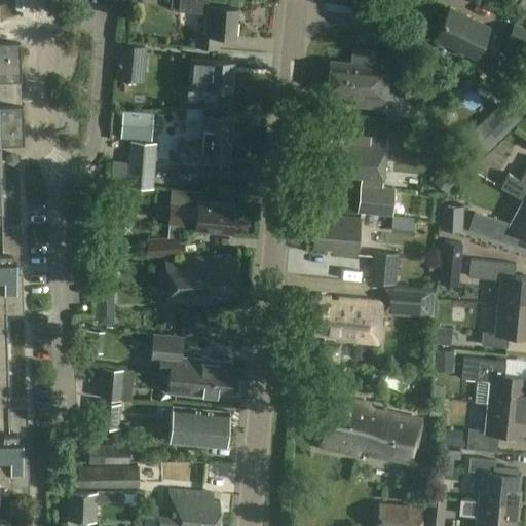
[(209,0),(179,0),(179,11),(200,13),(200,19),(205,19),(204,33),(196,32),(195,48),(218,50),(219,36),(235,37),(237,8),(213,6),(213,8),(208,7),(209,0)]
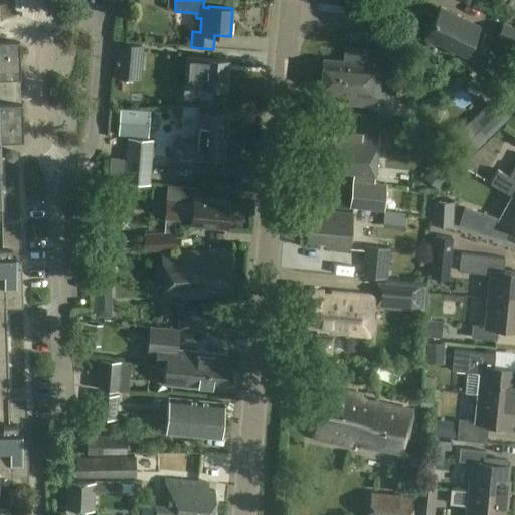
[(480,28),(441,9),(426,38),(467,57),(480,28)]
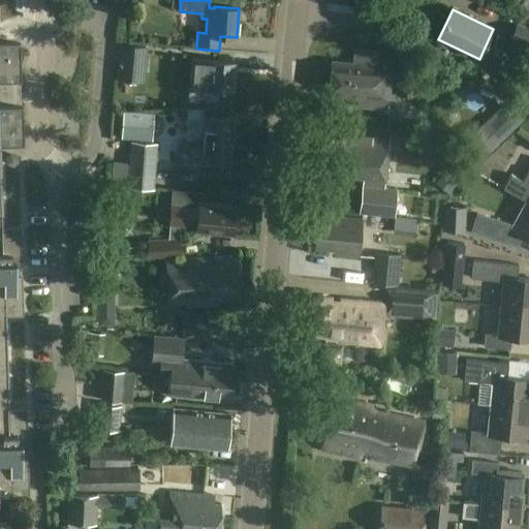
[(528,31),(517,26),(510,39),(528,48),(528,31)]
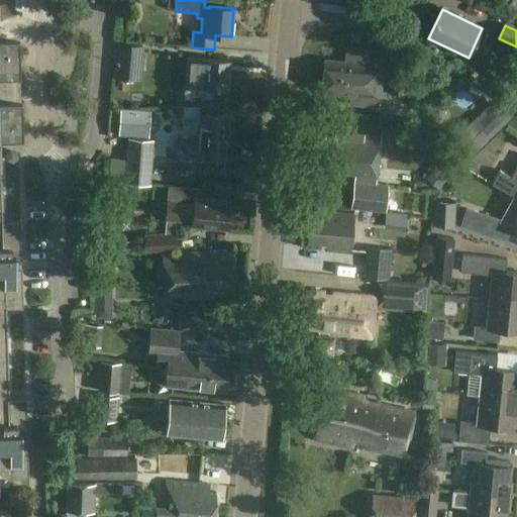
[(0,43),(0,177),(3,177),(1,140),(23,139),(20,42),(0,43)]
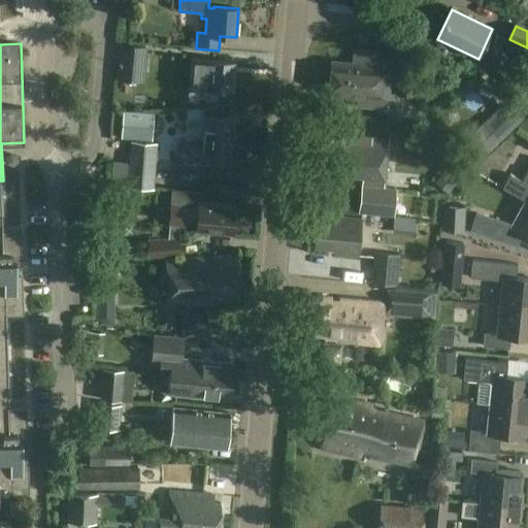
[(122,44),(118,80),(147,83),(150,46),(122,44)]
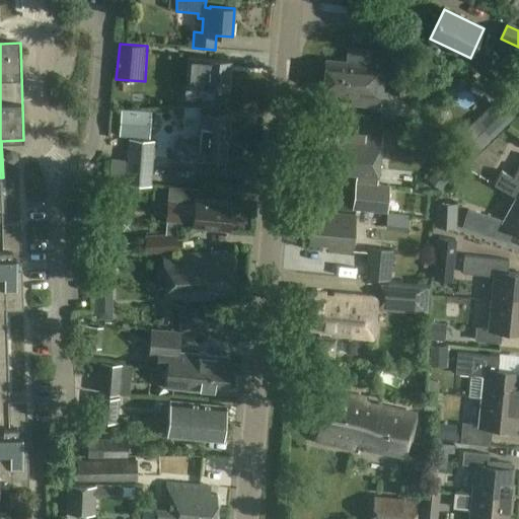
[(412,47),(393,45),(391,69),(382,68),(384,53),(349,51),(348,62),(325,60),(323,90),(345,91),(345,95),(353,96),(353,104),(379,106),(380,93),(408,96),(412,47)]
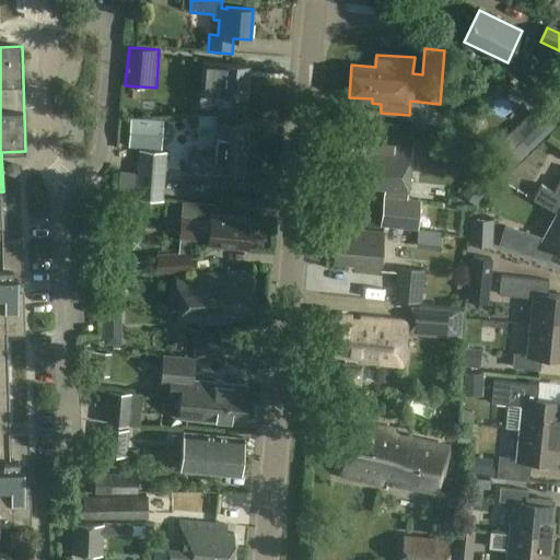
[(166,69),(203,69),(203,53),(166,53),(166,69)]
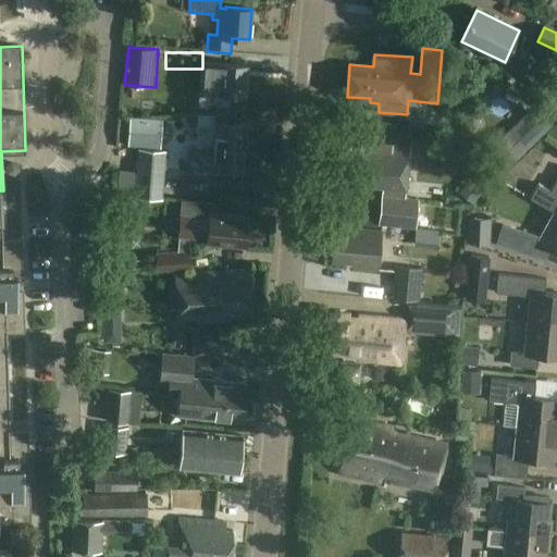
[(248,65),(221,63),(221,64),(209,63),(208,76),(221,76),(219,94),(245,96),(248,65)]
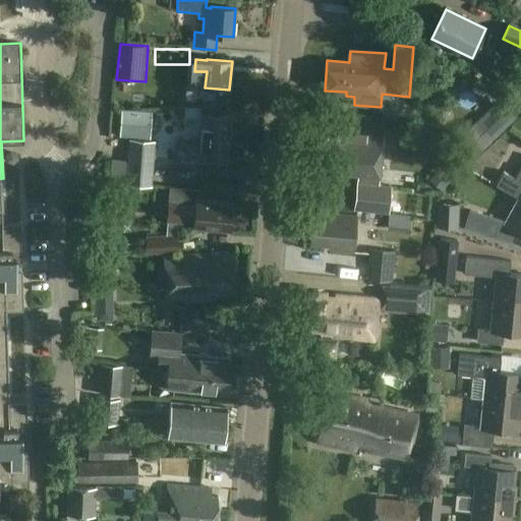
[(471,131),(479,140),(506,120),(498,110),(471,131)]
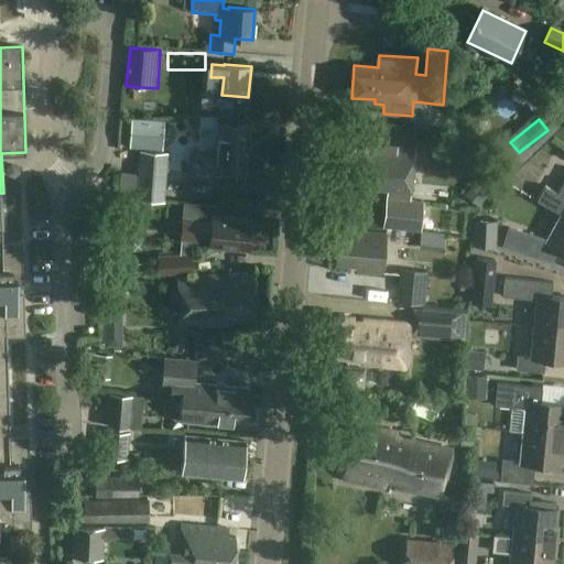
[(563,128),(556,120),(518,158),(529,169),(563,134),(563,128)]
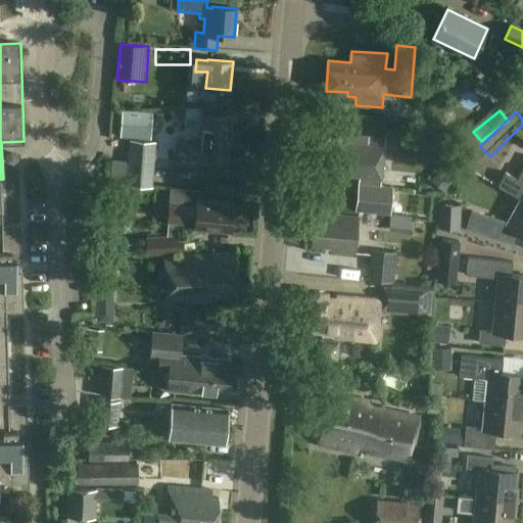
[(128,113),(128,137),(155,138),(155,114),(128,113)]
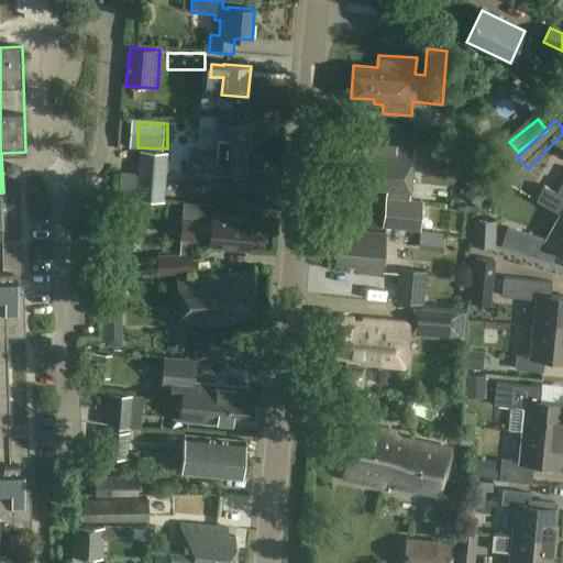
[(250,129),(218,125),(216,151),(192,150),(190,179),(245,184),(250,129)]
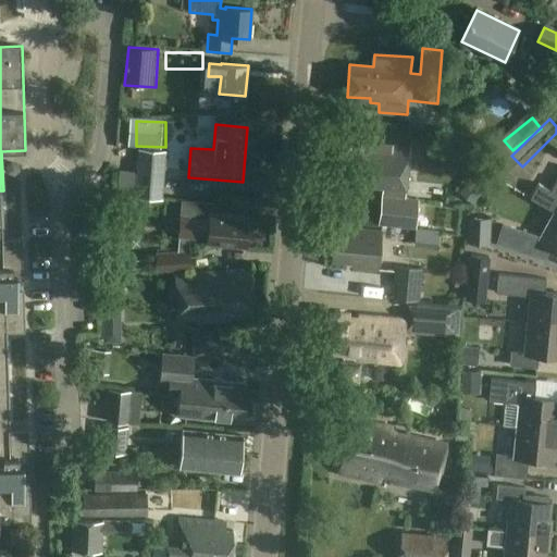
[(410,148),(350,141),(350,149),(343,148),(339,183),(382,187),(379,223),(416,226),(419,201),(405,200),(410,148)]
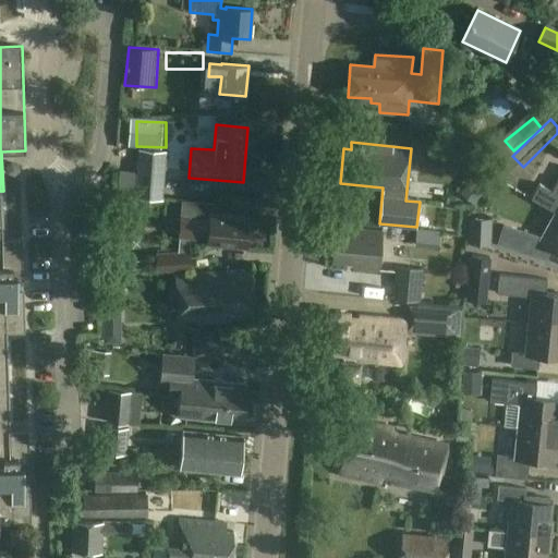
[(167,152),(138,149),(134,198),(162,201),(167,152)]
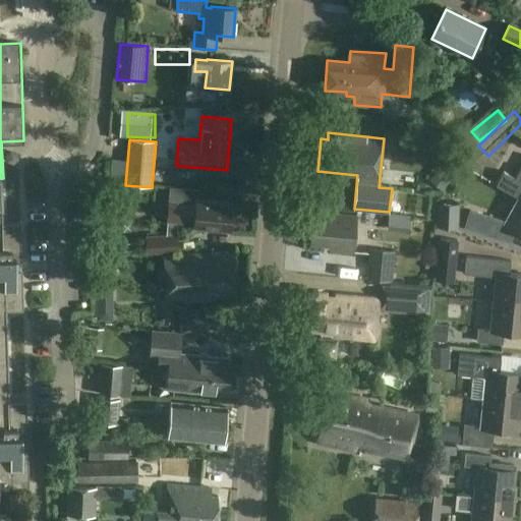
[(445,160),(436,170),(451,182),(459,172),(445,160)]
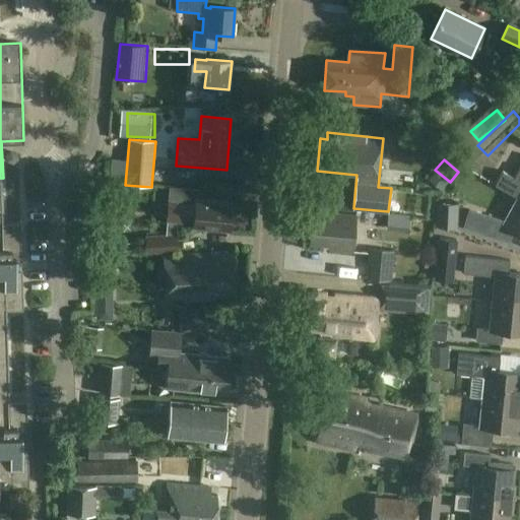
[(517,200),(519,201),(519,172),(507,194),(517,200)]
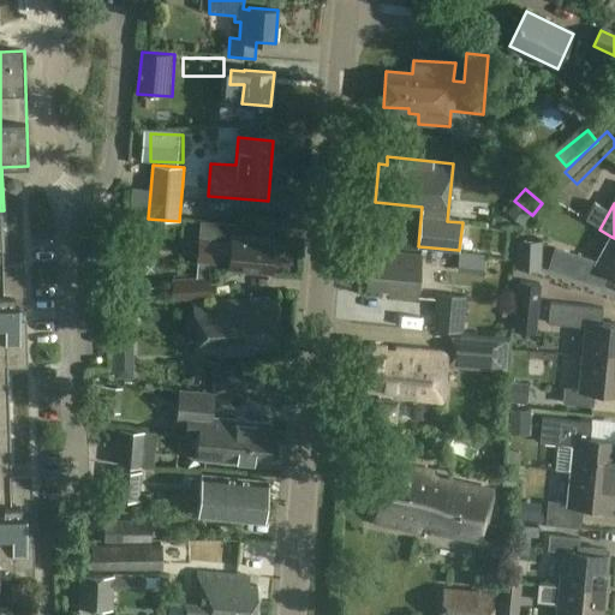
[(0,422),(10,422),(9,368),(28,366),(27,321),(21,321),(19,311),(27,310),(25,264),(5,266),(4,210),(0,210),(0,422)]
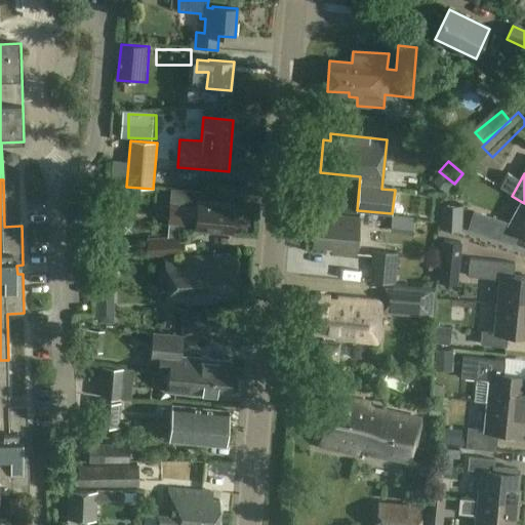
[(202,191),(174,189),(171,223),(198,226),(197,230),(233,233),(233,229),(235,228),(237,216),(235,216),(236,204),(201,201),(202,191)]
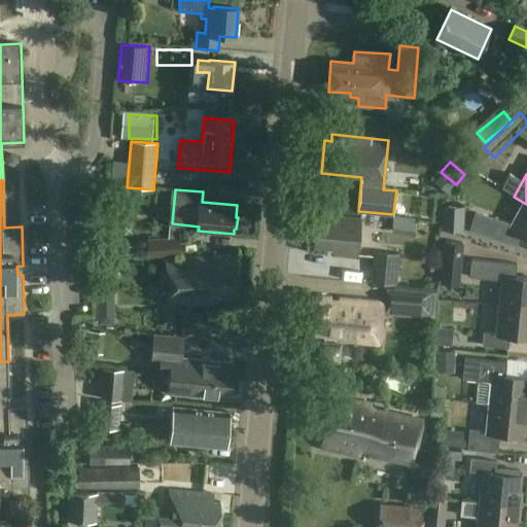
[(526,204),(524,203),(512,223),(476,212),(469,232),(514,245),(521,234),(526,238),(526,204)]
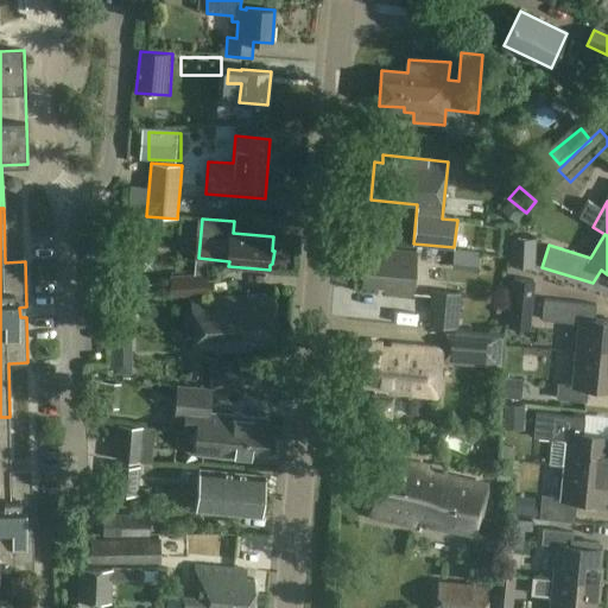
[(417,253),(366,247),(362,285),(396,287),(396,293),(413,296),(417,253)]
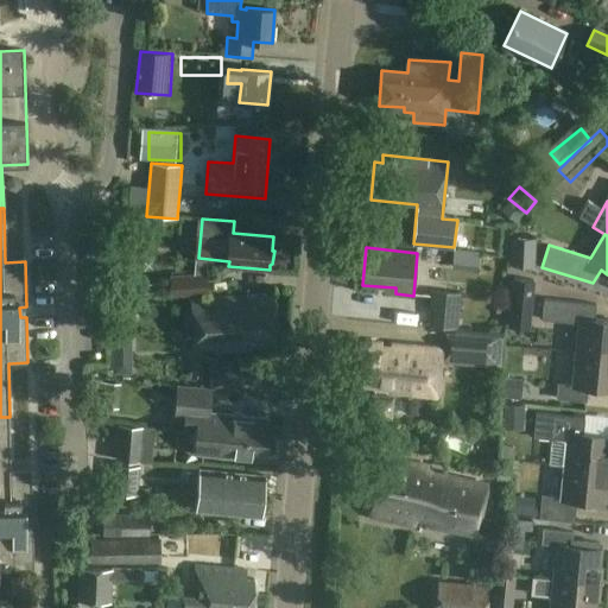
[(208,295),(207,274),(170,277),(171,297),(208,295)]
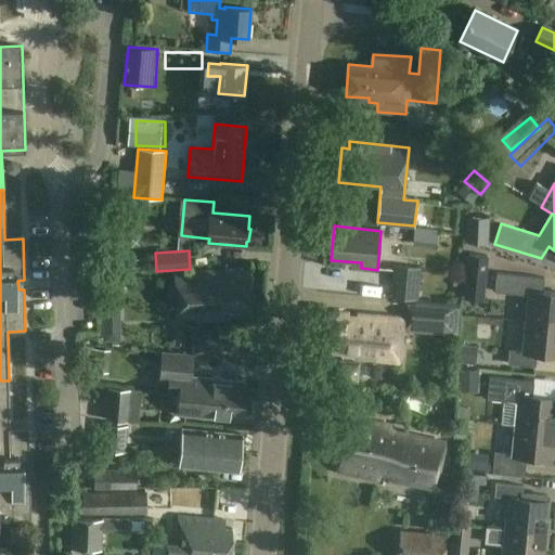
[(468,287),(467,301),(492,305),(497,263),(479,261),(476,288),(468,287)]
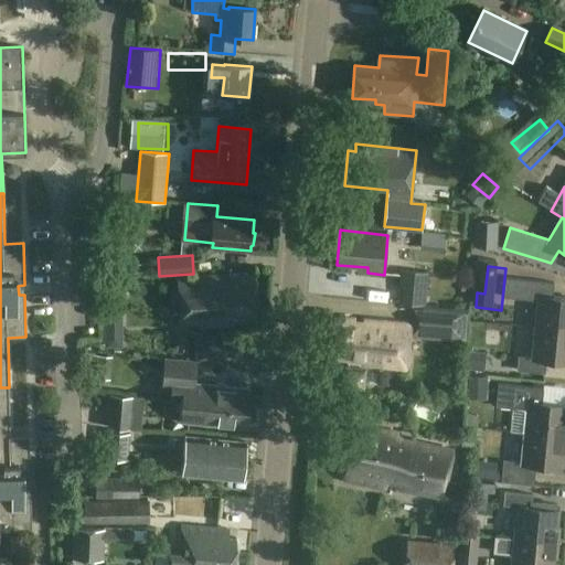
[(429,273),(402,270),(398,305),(426,307),(429,273)]
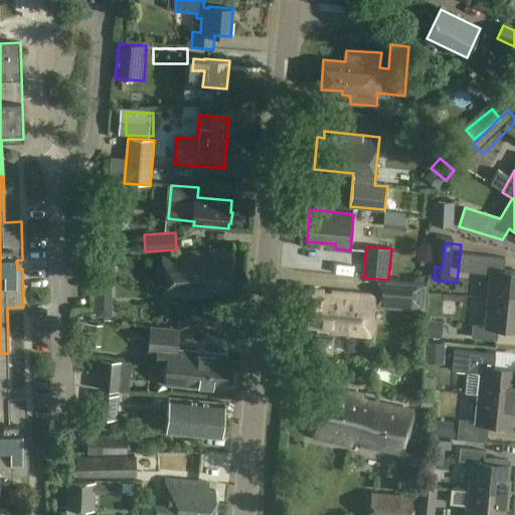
[(233,296),(230,250),(163,254),(166,300),(233,296)]
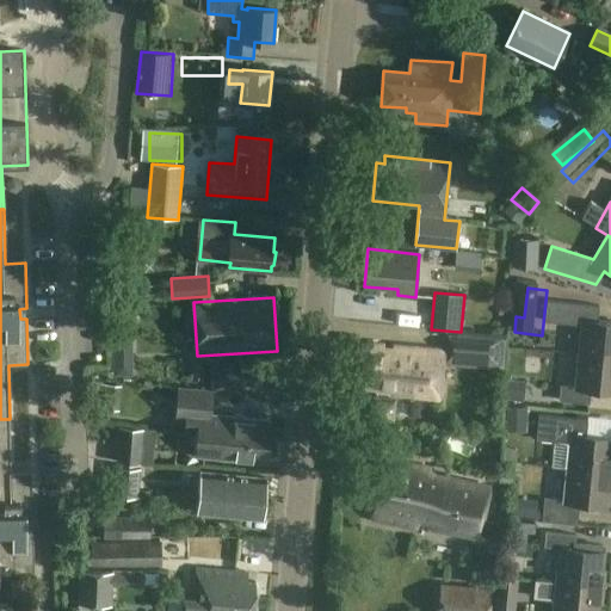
[(579,355),(610,357),(610,322),(597,321),(598,307),(548,303),(547,318),(581,320),(579,355)]
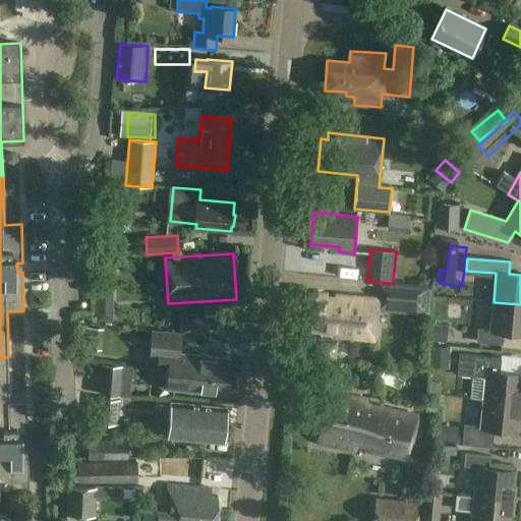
[(429,315),(431,291),(382,287),(380,312),(429,315)]
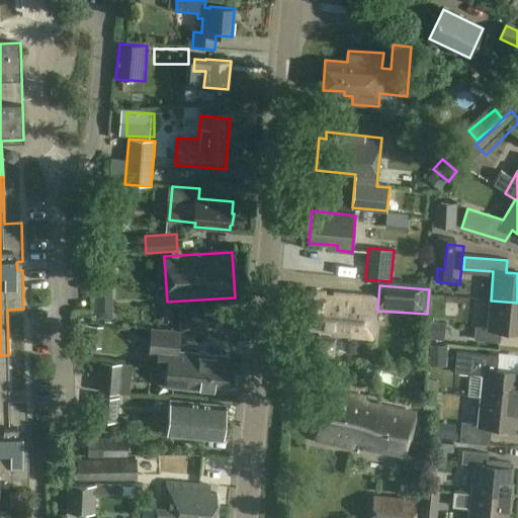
[(350,296),(317,293),(316,297),(304,296),(300,327),(318,329),(317,333),(371,339),(375,298),(350,295),(350,296)]
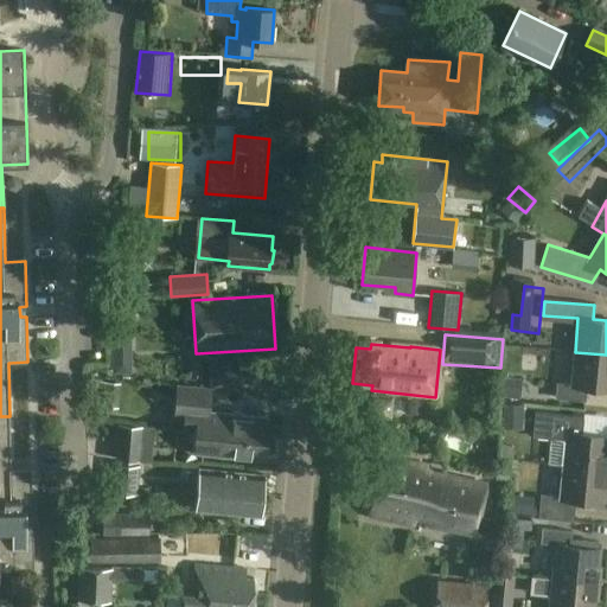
[(606,355),(575,352),(572,384),(557,383),(556,398),(585,401),(586,387),(606,388),(606,355)]
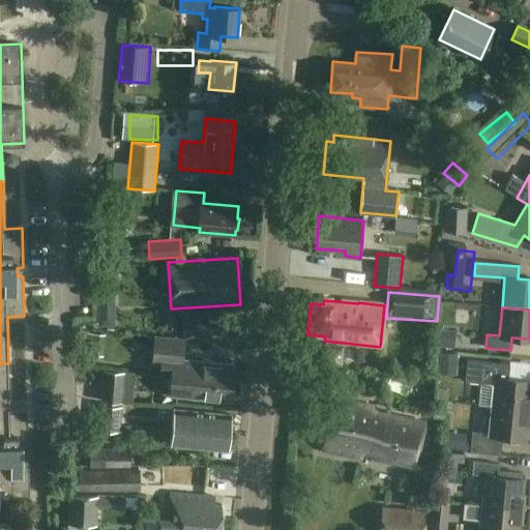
[(164,377),(177,378),(233,383),(235,365),(214,364),(213,360),(205,360),(201,362),(180,360),(182,346),(158,344),(156,362),(166,362),(164,377)]
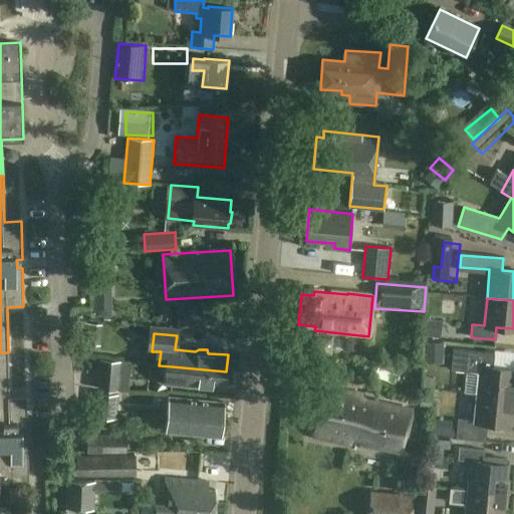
[(469,352),(454,350),(452,371),(481,374),(478,395),(513,398),(513,367),(493,366),(494,354),(469,352)]
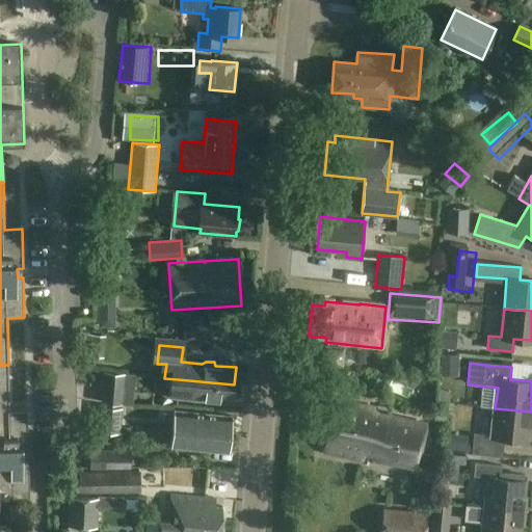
[(8,365),(0,365),(0,500),(30,500),(29,459),(24,459),(23,451),(29,451),(27,410),(10,411),(8,365)]
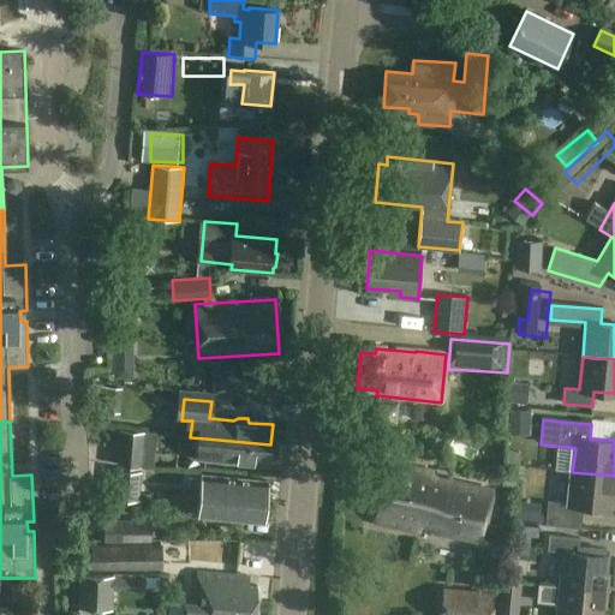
[(145,496),(159,440),(137,435),(124,491),(145,496)]
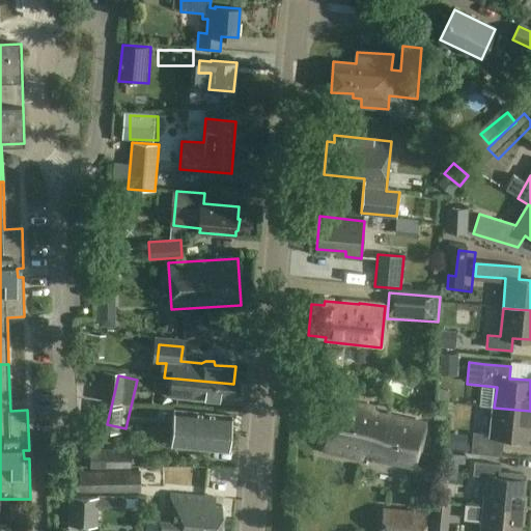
[(232,401),(233,384),(177,379),(176,396),(196,398),(200,401),(208,402),(212,399),(232,401)]
